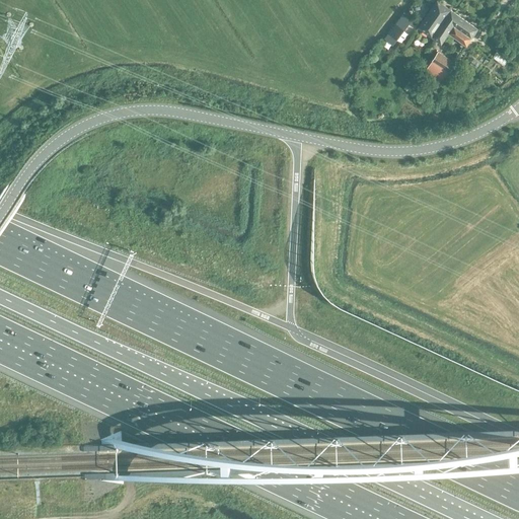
[(447,33),(464,46),(476,30),(436,1),(418,27),(440,44),(447,33)]
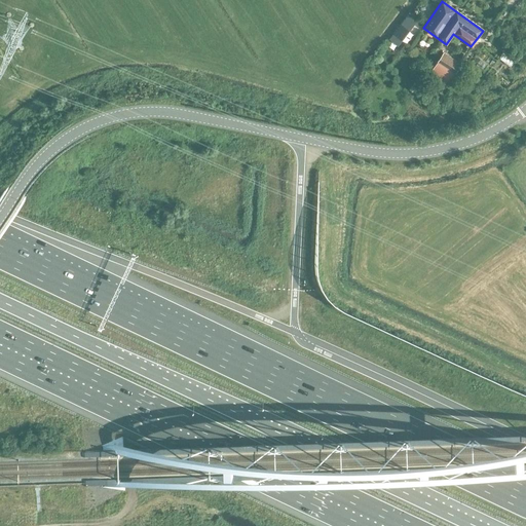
[(416,20),(408,13),(388,39),(397,45),(416,20)]
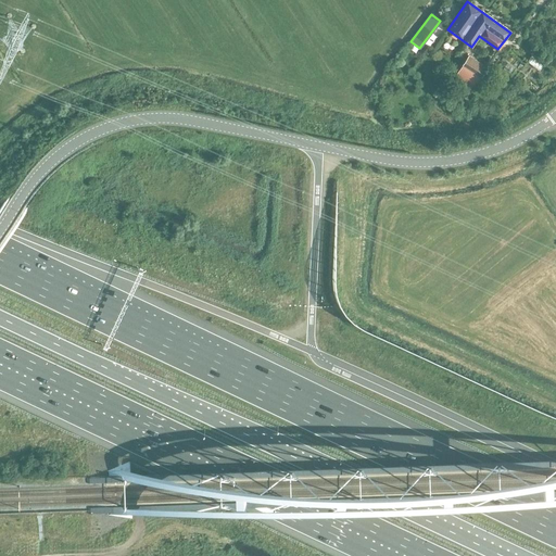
[(553,57),(541,48),(534,55),(546,64),(553,57)]
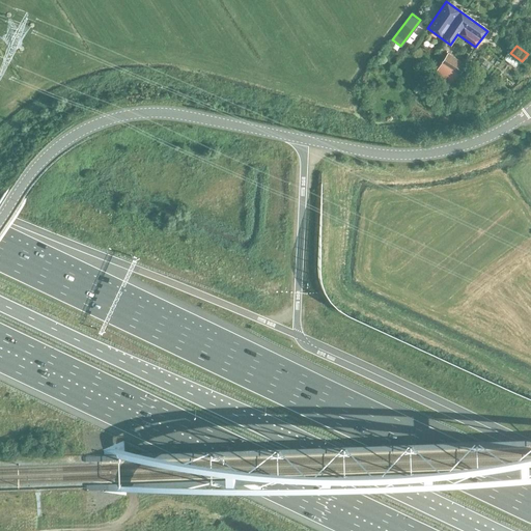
[(434,72),(450,84),(465,64),(448,52),(434,72)]
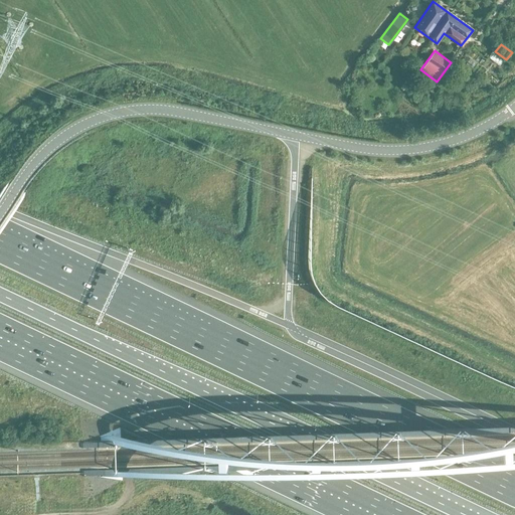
[(486,403),(490,391),(484,390),(481,401),(486,403)]
